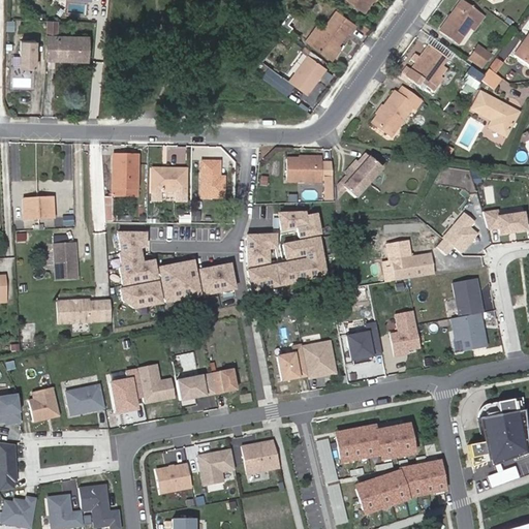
[(346,0),(363,12),(371,0),(346,0)]
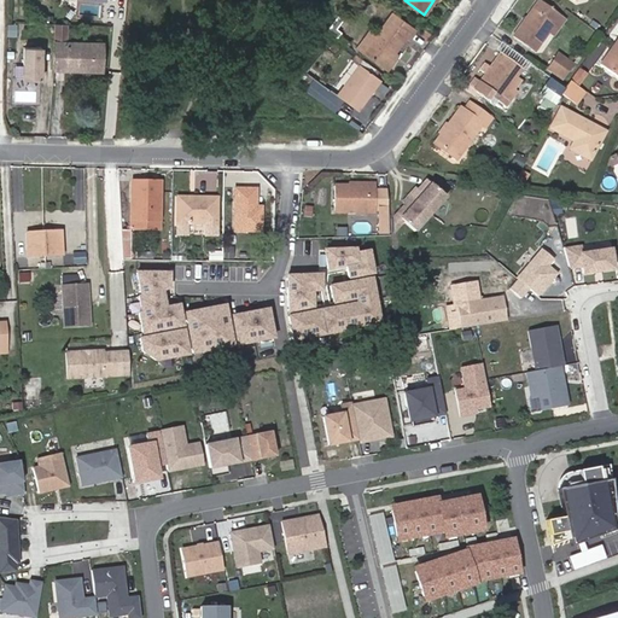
[(548,34),(560,16),(540,1),(513,36),(535,52),(548,34)]
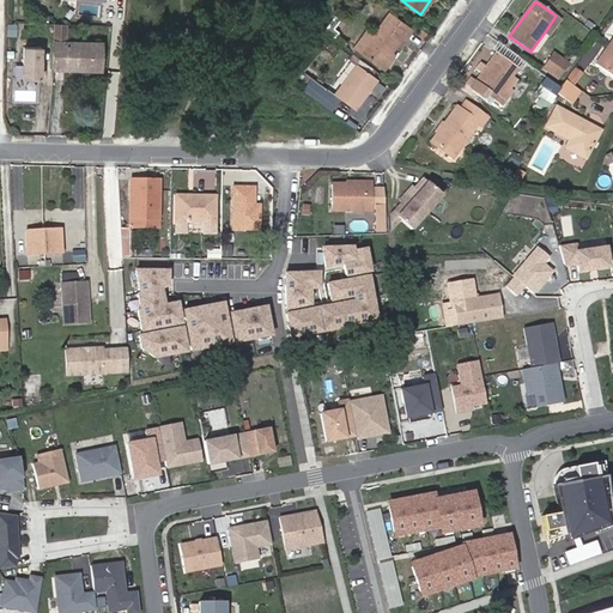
[(381,67),(392,53),(404,37),(407,40),(413,31),(389,14),(374,36),(362,52),(381,67)]
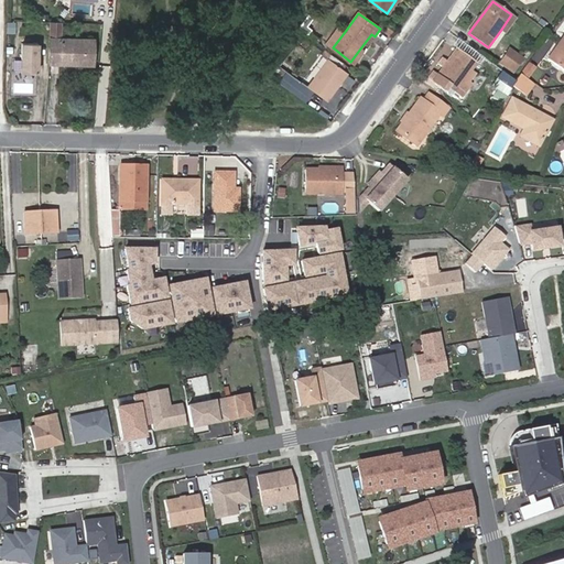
[(516,18),(511,14),(500,31),(505,33),(516,18)]
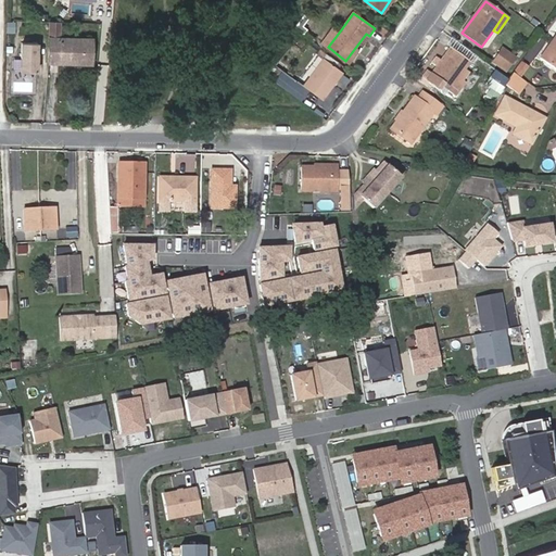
[(299,21),(294,28),(304,34),(308,27),(299,21)]
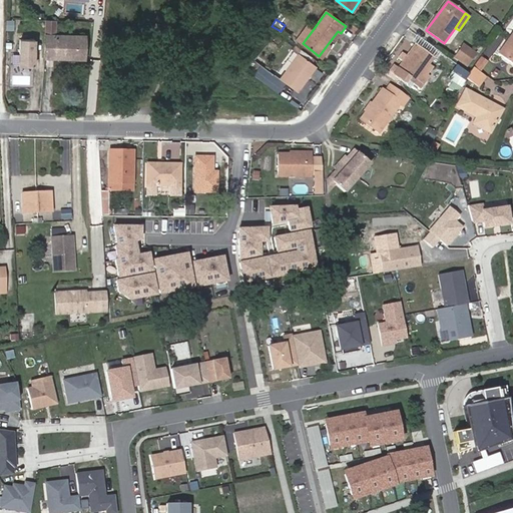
[(54,35),(55,22),(47,22),(46,58),(84,59),(85,36),(54,35)]
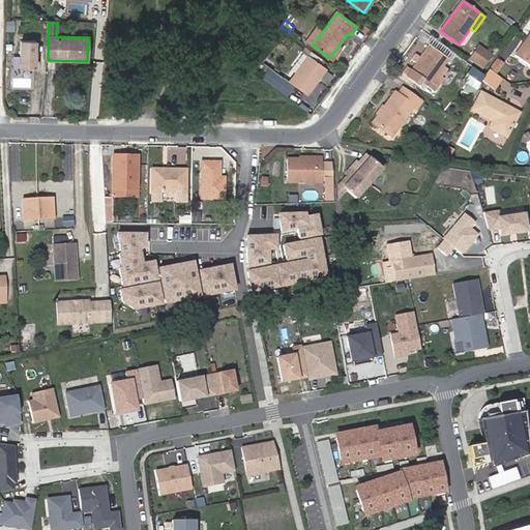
[(306,40),(313,45),(323,31),(317,27),(306,40)]
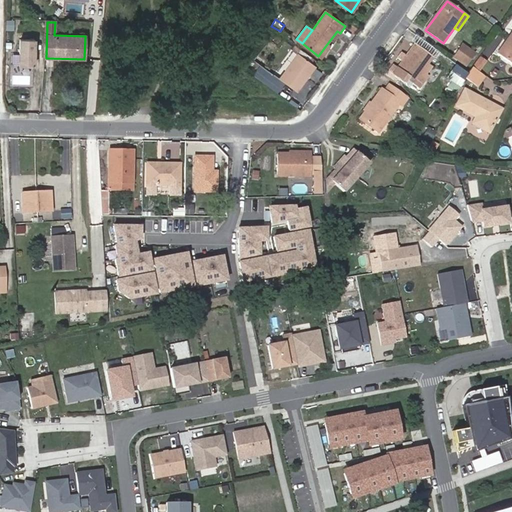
[(511,65),(511,34),(497,55),(511,65)]
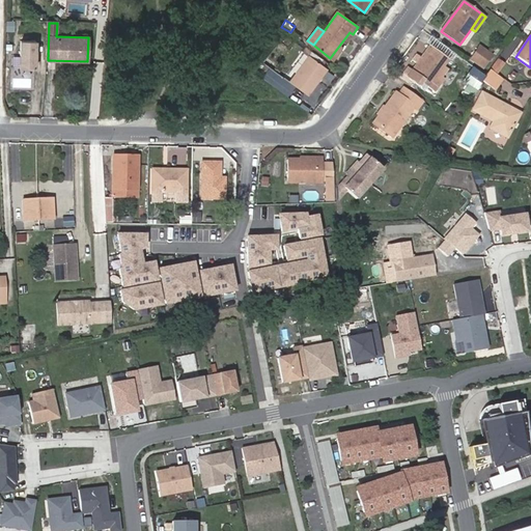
[(38,72),(39,44),(21,43),(21,72),(38,72)]
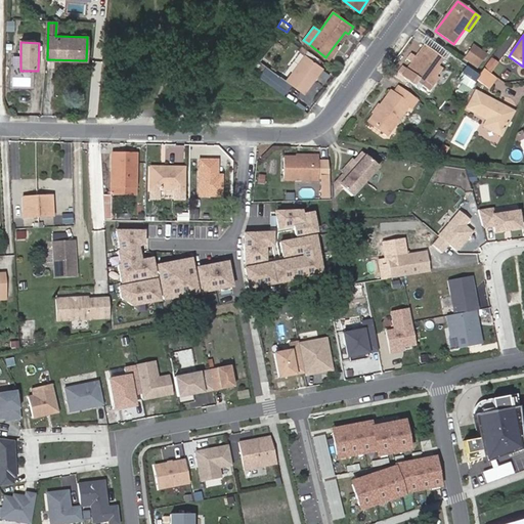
[(338,47),(335,45),(325,57),(329,59),(338,47)]
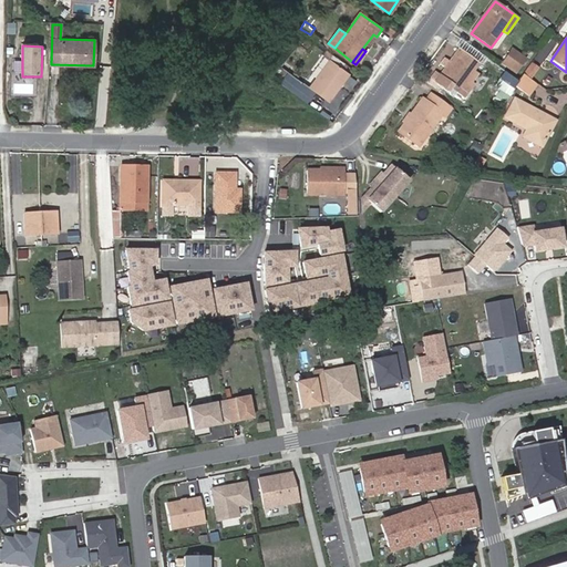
[(467,78),(473,71),(477,63),(460,49),(435,82),(447,91),(452,85),(459,90),(457,92),(464,96),(474,83),(471,80),(467,78)]
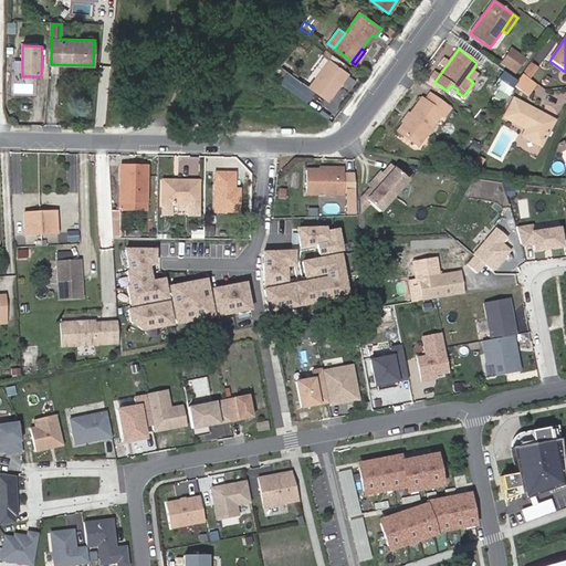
[(511,50),(501,63),(514,73),(524,60),(511,50)]
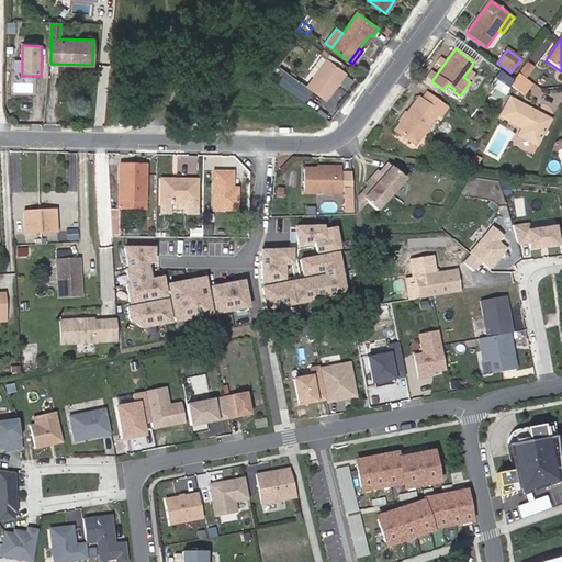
[(306,87),(324,101),(345,72),(340,70),(345,65),(324,51),(319,55),(326,59),(306,87)]
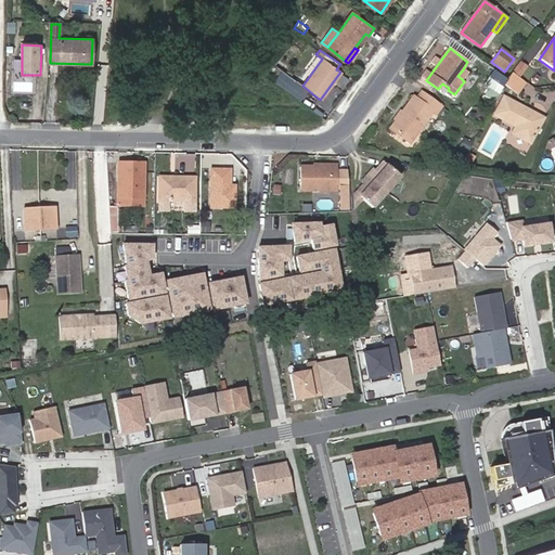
[(520,62),(512,73),(513,73),(518,77),(527,66),(520,62)]
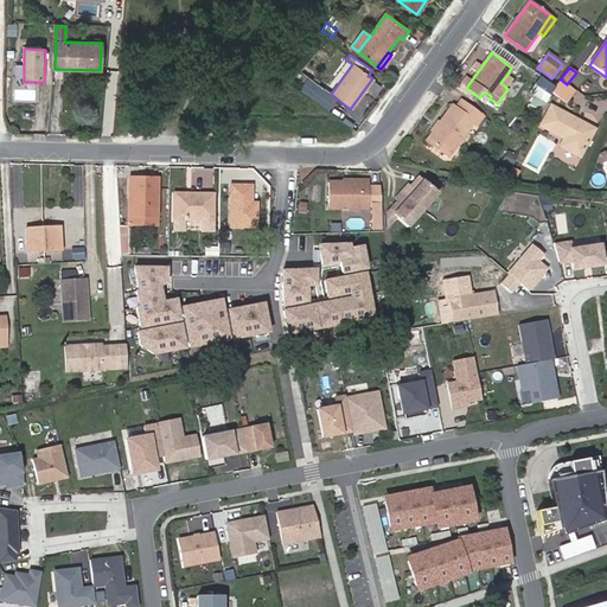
[(510,78),(506,76),(500,83),(504,85),(510,78)]
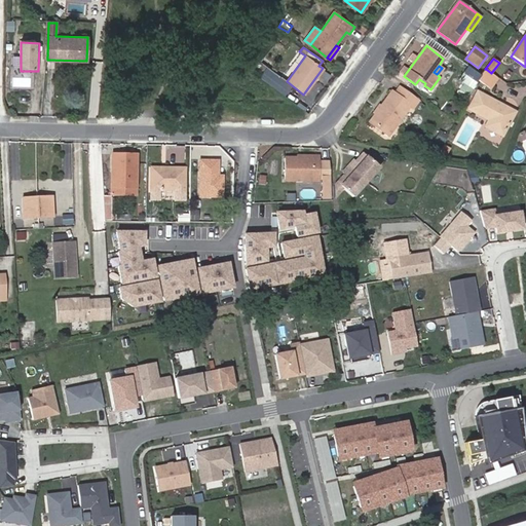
[(481,75),(478,79),(490,88),(498,78),(491,73),(486,69),(485,69),(481,75)]
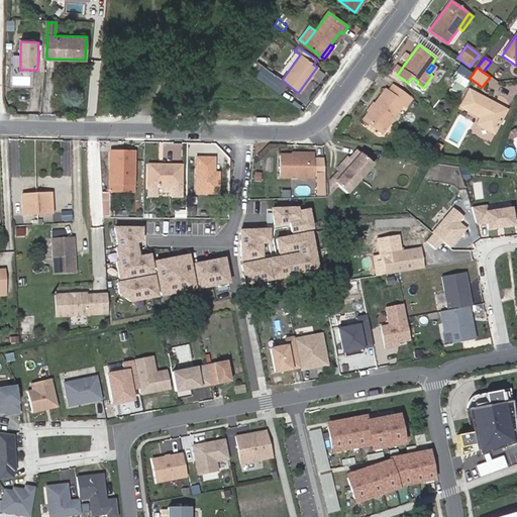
[(388,92),(385,90),(375,104),(373,103),(368,111),(369,112),(364,120),(381,133),(403,105),(406,107),(411,100),(393,86),(388,92)]
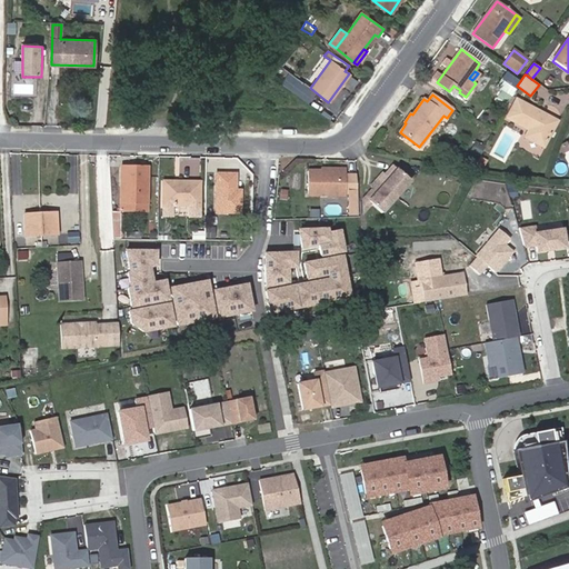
[(516,100),(507,120),(530,130),(526,139),(546,148),(558,120),(516,100)]
